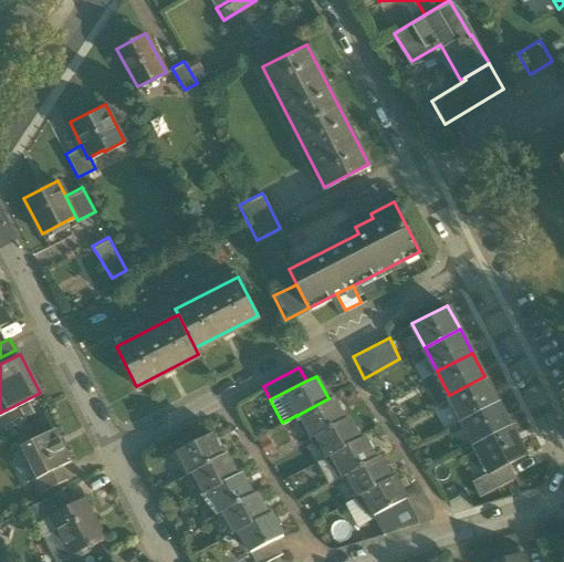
[(497,399),(484,376),(449,395),(461,418),(497,399)]
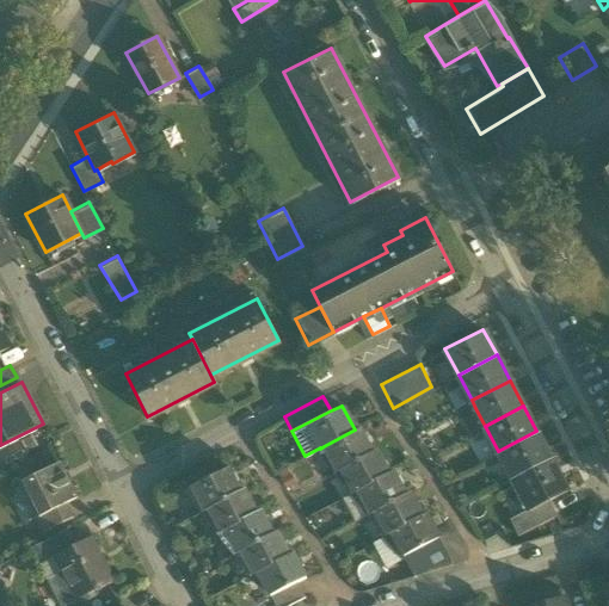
[(485,426),(475,408),(457,416),(467,434),(485,426)]
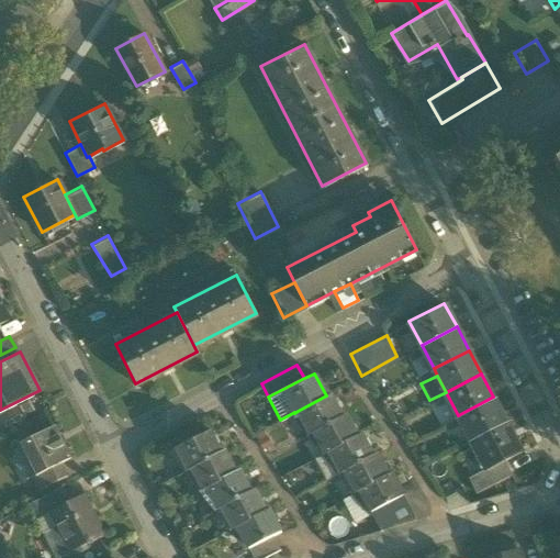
[(331,394),(326,395),(298,411),(309,433),(313,431),(342,415),(331,394)]
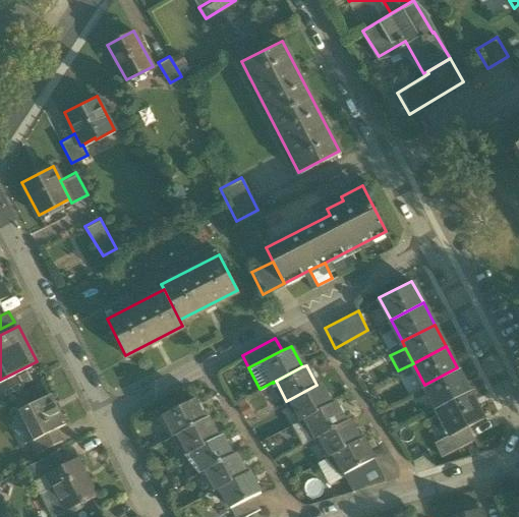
[(468,390),(457,367),(424,385),(436,406),(468,390)]
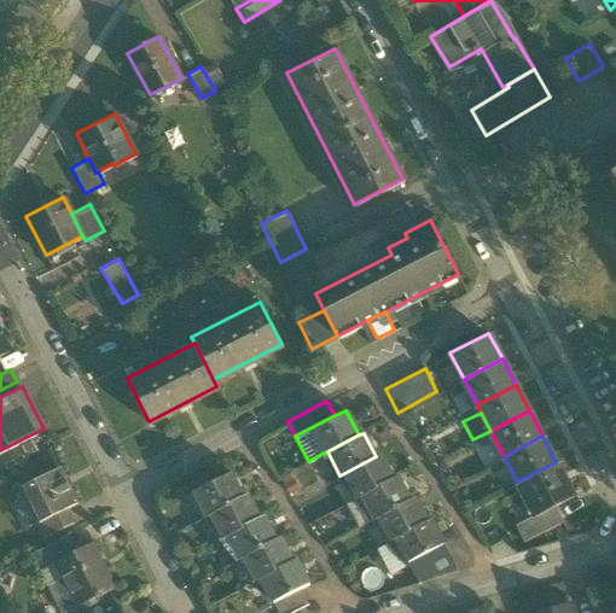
[(379,454),(376,456),(344,473),(356,496),(361,494),(393,478),(379,454)]
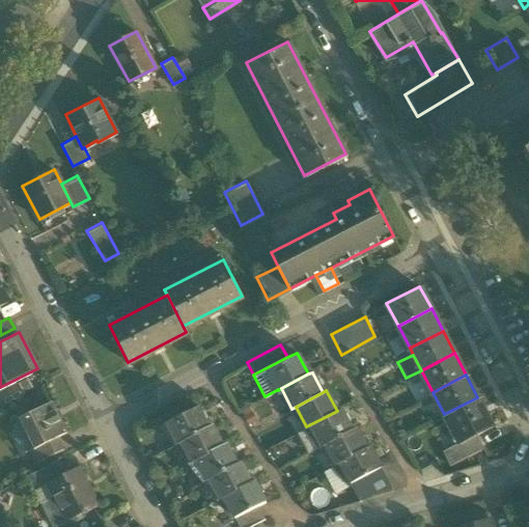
[(492,424),(477,397),(444,414),(457,441),(458,442),(475,433),(492,424)]
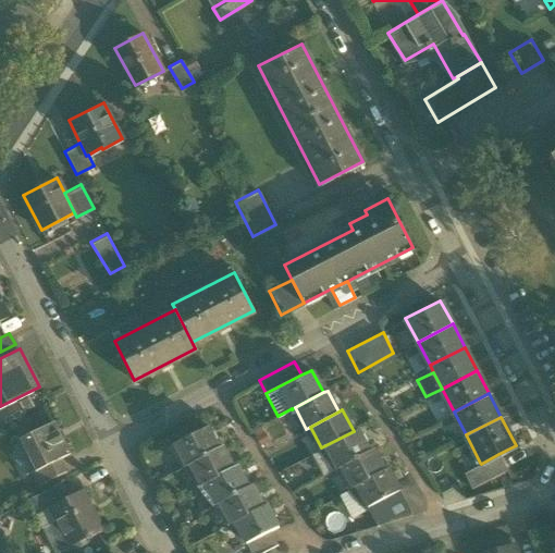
[(38,465),(39,467),(58,457),(68,452),(51,420),(21,435),(31,455),(33,454),(38,465)]
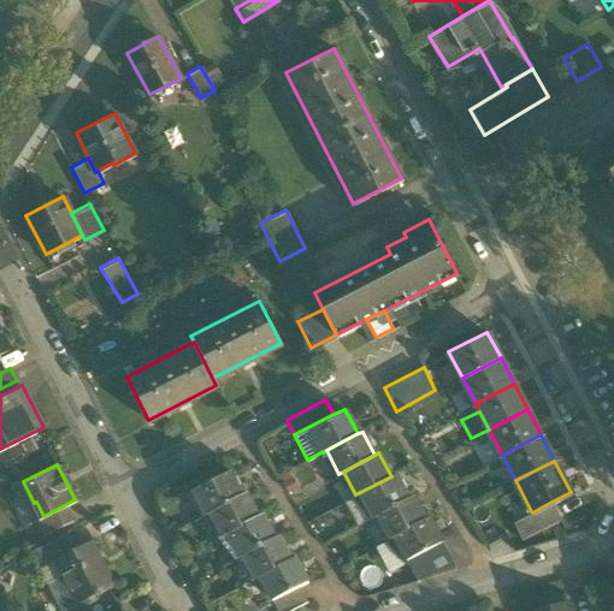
[(205,512),(210,510),(241,494),(229,470),(193,488),(205,512)]
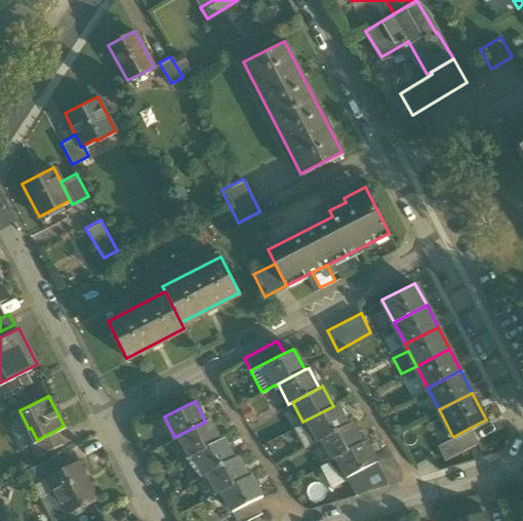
[(336,404),(333,406),(307,419),(317,440),(320,438),(347,424),(336,404)]
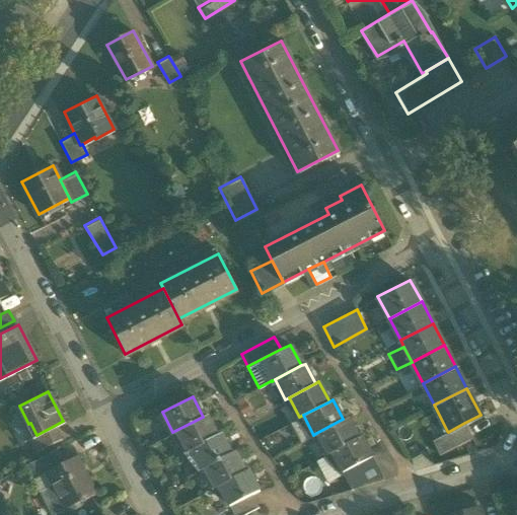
[(28,424),(19,406),(8,412),(17,429),(11,432),(17,442),(28,436),(35,433),(30,423),(28,424)]
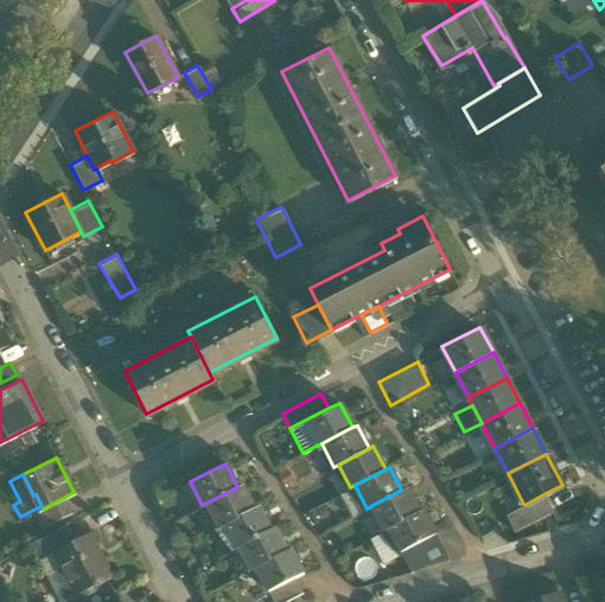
[(242,485),(237,487),(207,503),(218,526),(223,524),(254,508),(242,485)]
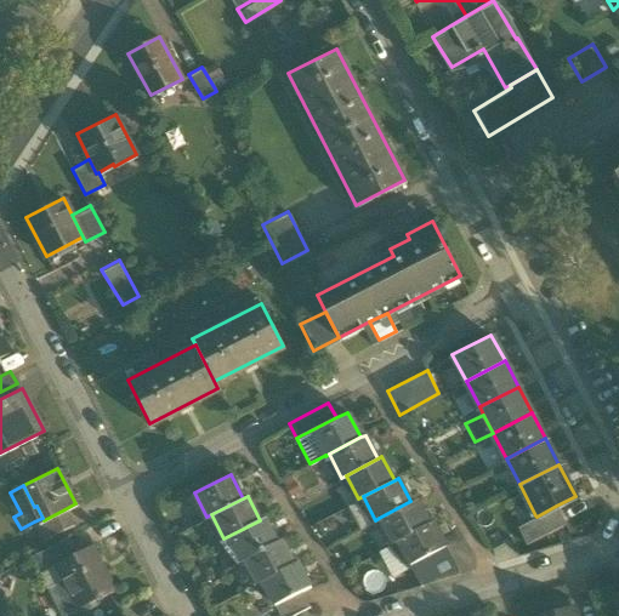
[(363,496),(358,498),(346,505),(359,529),(375,520),(363,496)]
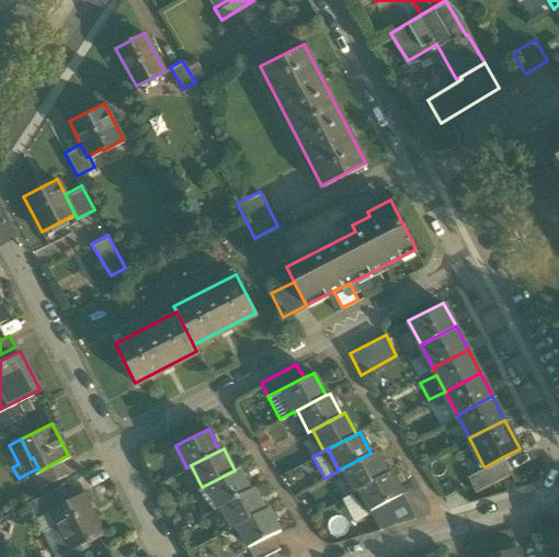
[(371,453),(342,468),(354,489),(357,487),(386,473),(386,472),(375,452),(374,451),(371,453)]
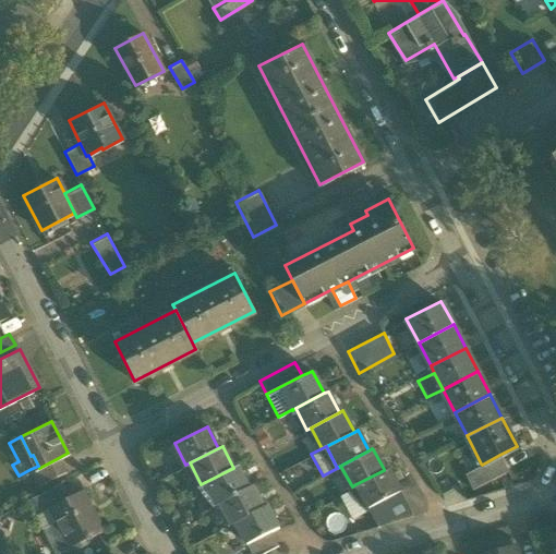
[(463,472),(471,489),(508,469),(499,455),(482,465),(481,464),(463,472)]
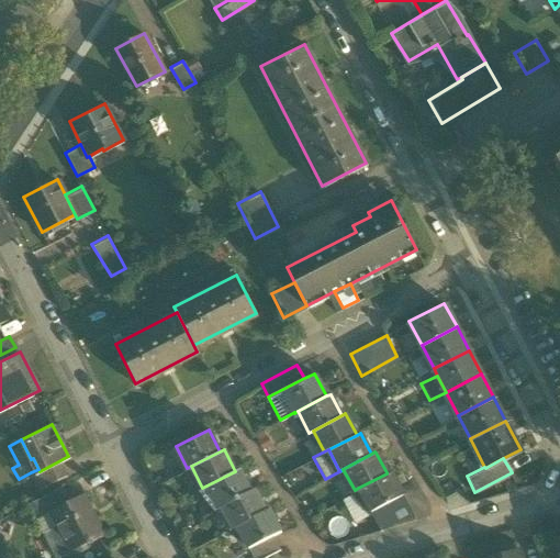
[(31,472),(38,488),(65,475),(58,461),(40,471),(38,469),(31,472)]
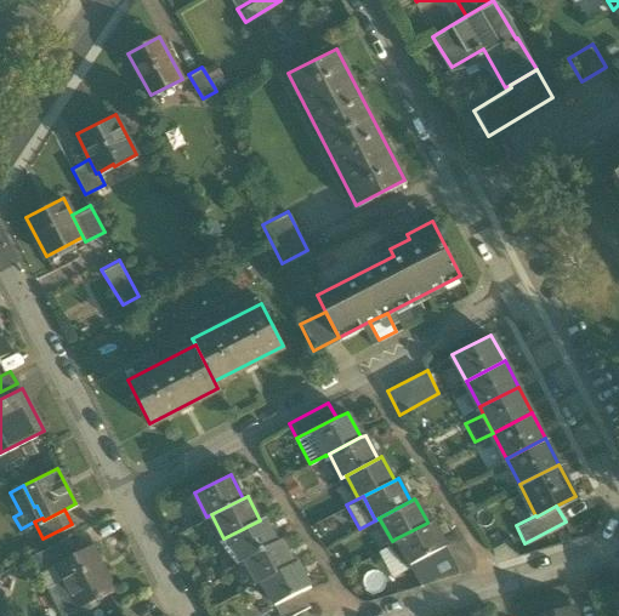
[(263,518),(260,520),(228,536),(240,560),(244,558),(276,541),(263,518)]
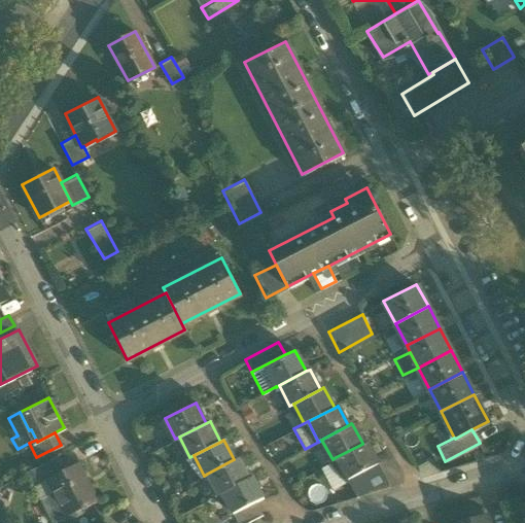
[(362,443),(362,444),(336,457),(346,478),(377,462),(366,442),(365,441),(362,443)]
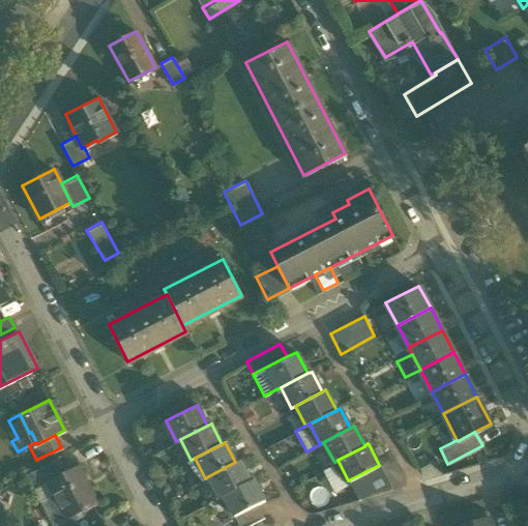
[(30,471),(38,486),(47,481),(47,480),(64,471),(57,457),(30,471)]
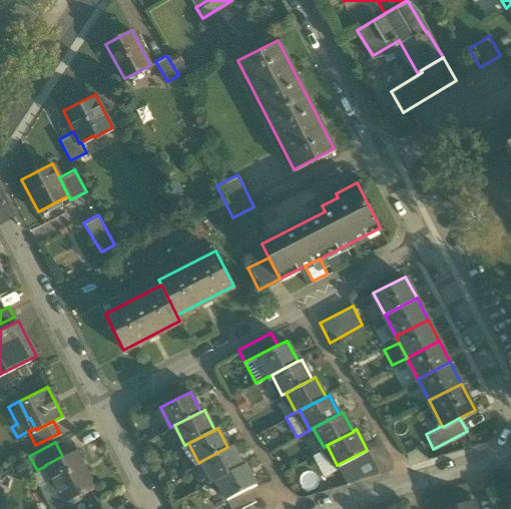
[(322,476),(339,467),(337,465),(327,445),(324,447),(311,454),(322,476)]
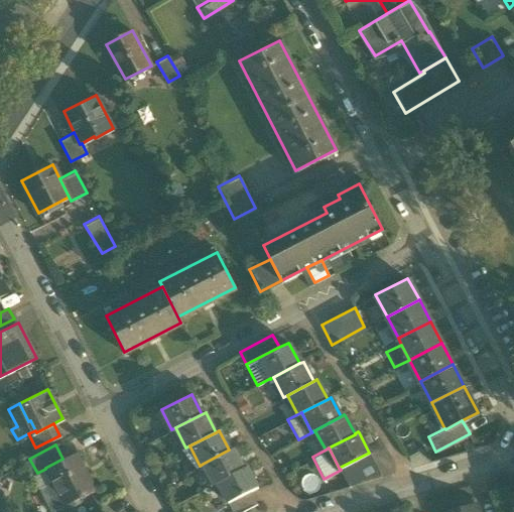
[(233,449),(229,450),(203,464),(213,483),(217,482),(243,468),(233,449)]
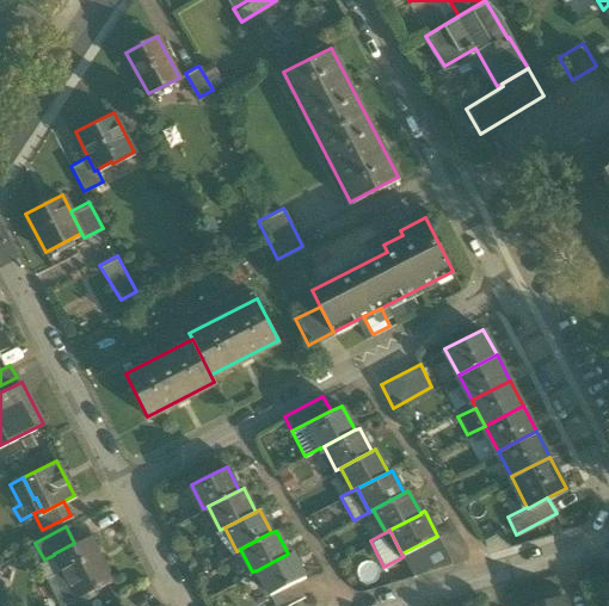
[(54,555),(61,568),(77,598),(94,588),(94,589),(100,587),(99,586),(112,579),(88,535),(74,543),(54,554),(54,555)]
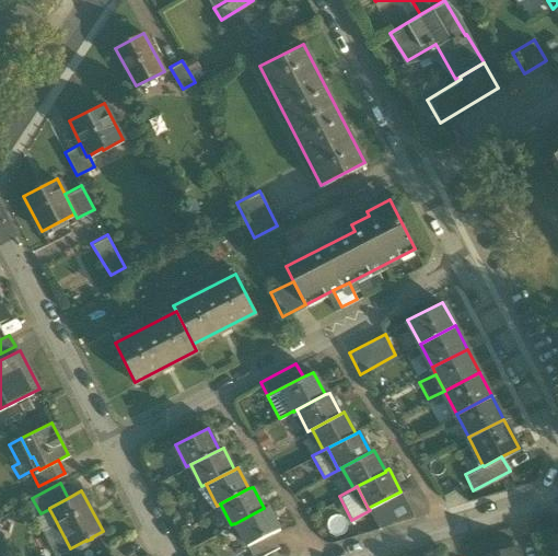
[(400,491),(368,508),(370,510),(375,522),(411,511),(400,491)]
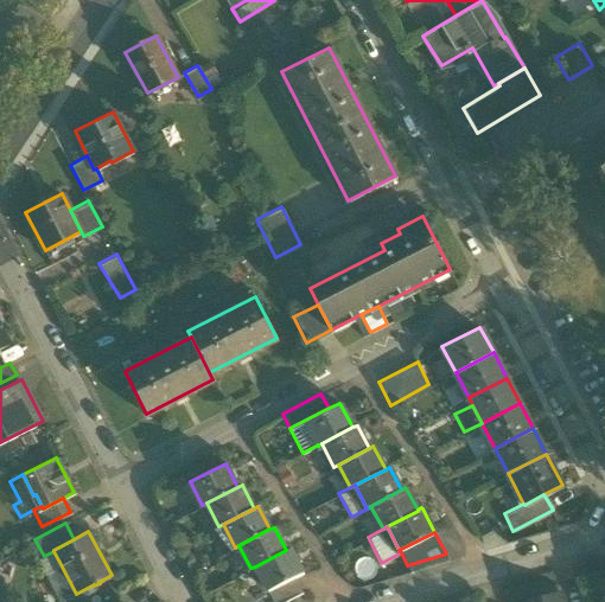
[(290,548),(286,550),(255,567),(267,590),(268,589),(294,576),(303,571),(290,548)]
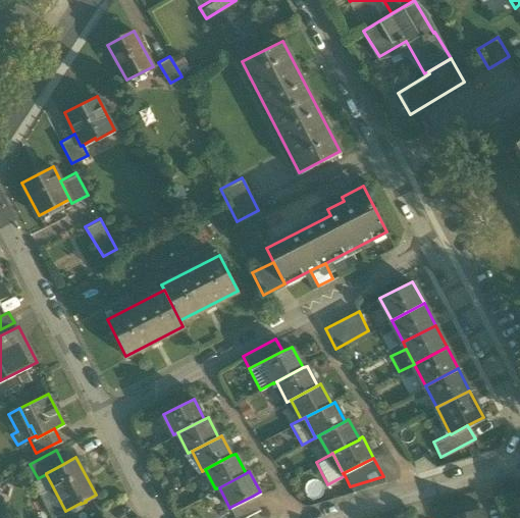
[(46,474),(38,478),(34,480),(40,493),(52,485),(46,474)]
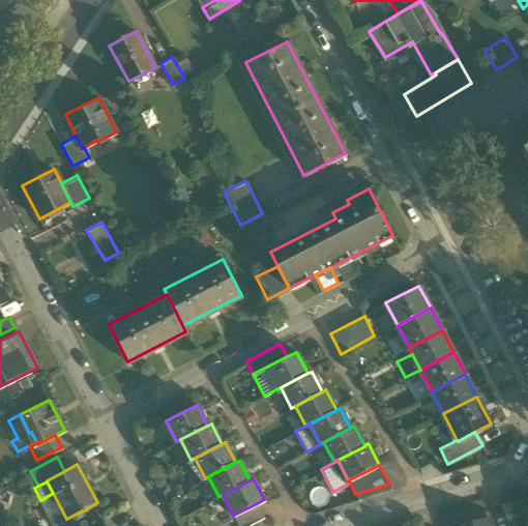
[(53,525),(66,519),(53,493),(40,500),(53,525)]
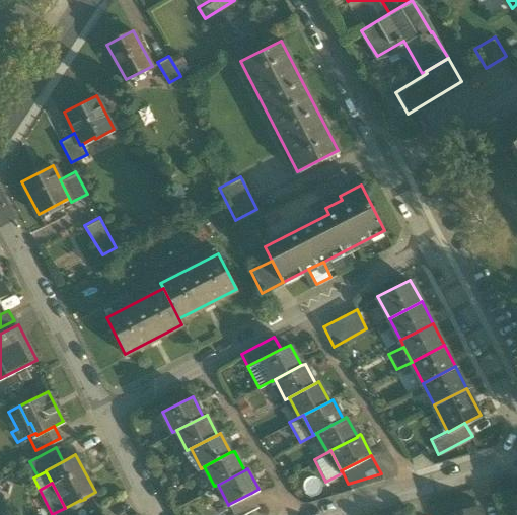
[(229,504),(233,514),(239,514),(257,506),(251,493),(229,504)]
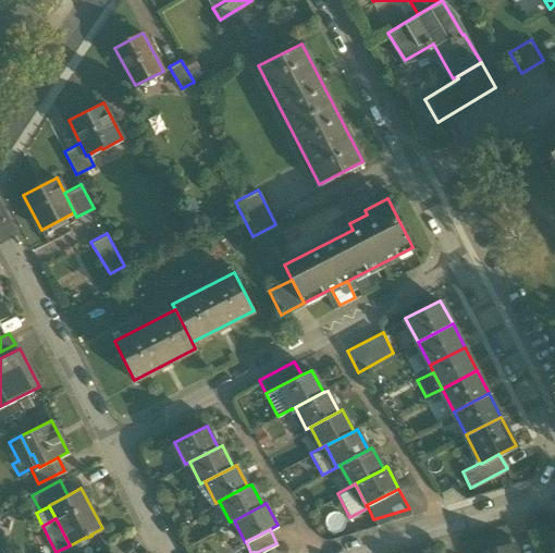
[(479,552),(516,552),(513,542),(479,552)]
